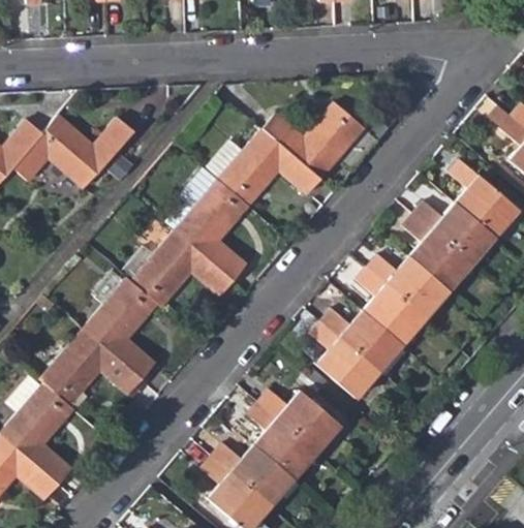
[(279,113),(265,130),(320,178),(321,178),(364,127),(334,101),(305,134),(279,113)]
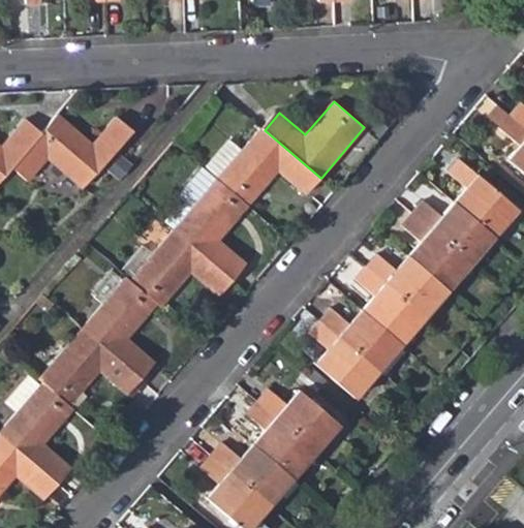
[(523,102),(522,101),(511,116),(523,126),(523,102)]
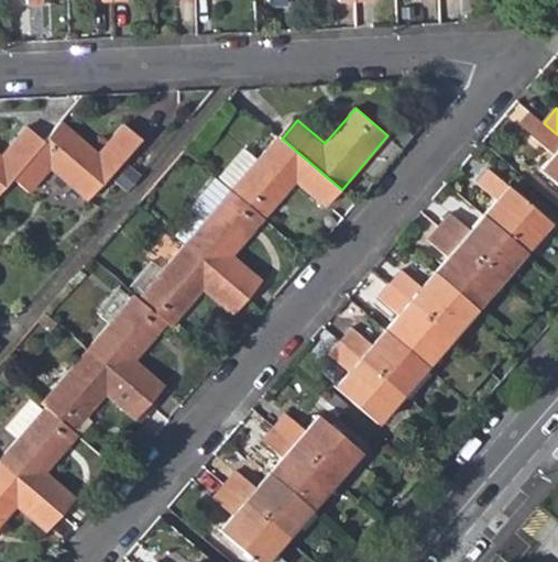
[(100,154),(62,122),(45,143),(13,179),(31,194),(51,171),(88,201),(142,141),(123,125),(100,154)]
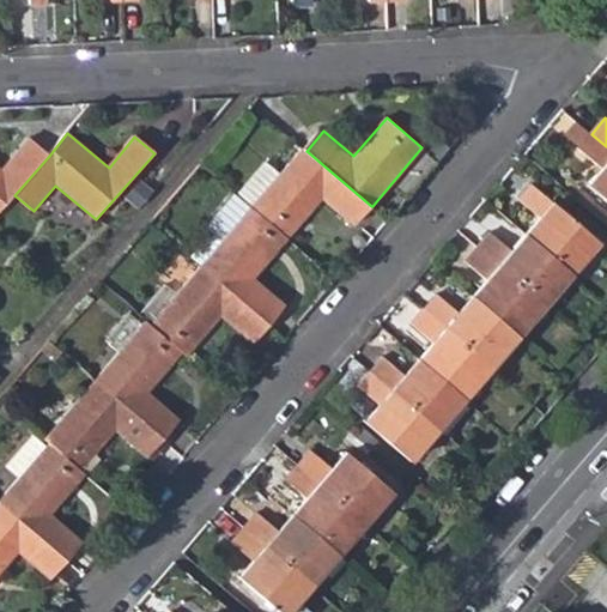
[(606,146),(592,134),(580,147),(601,167),(588,183),(606,199),(606,146)]
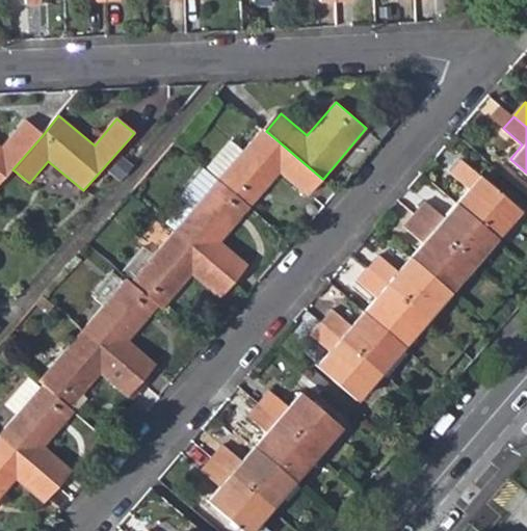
[(0,183),(12,169),(43,135),(26,122),(2,148),(0,145),(0,183)]
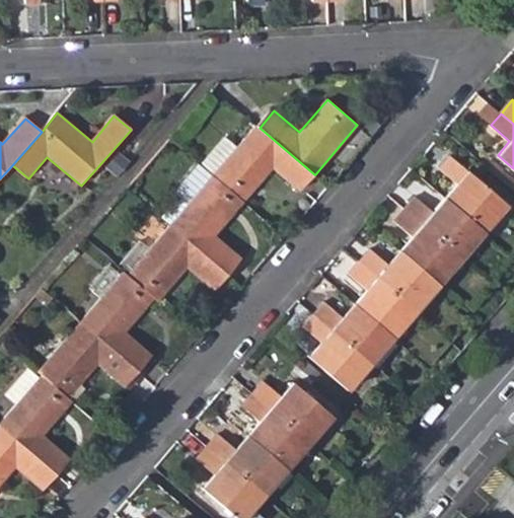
[(299,191),(314,174),(260,128),(258,126),(239,147),(228,137),(204,167),(215,176),(244,202),(273,168),(299,191)]
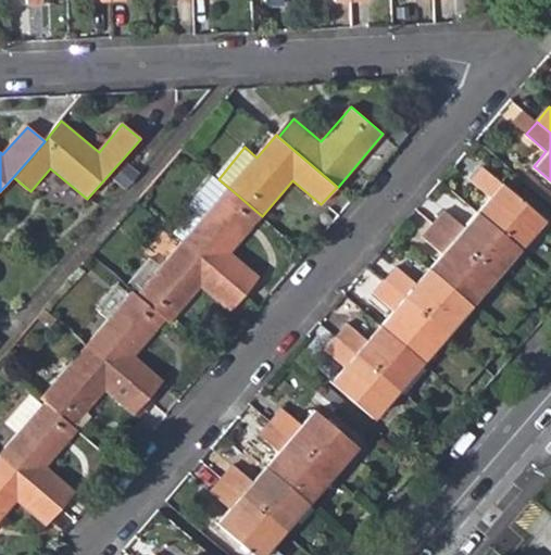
[(489,196),(477,211),(520,247),(543,218),(484,167),(473,180),(489,196)]
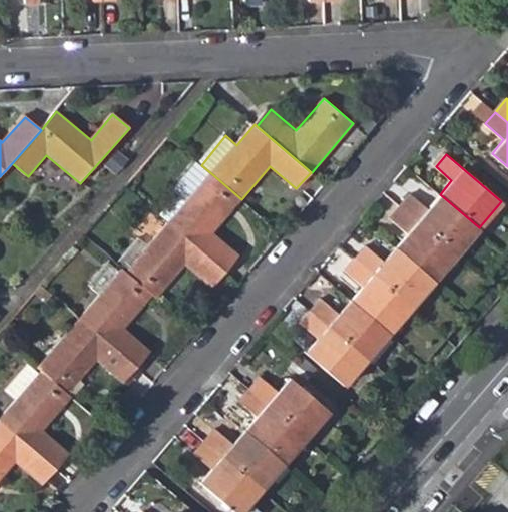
[(213,232),(241,199),(212,174),(170,222),(225,271),(239,253),(213,232)]
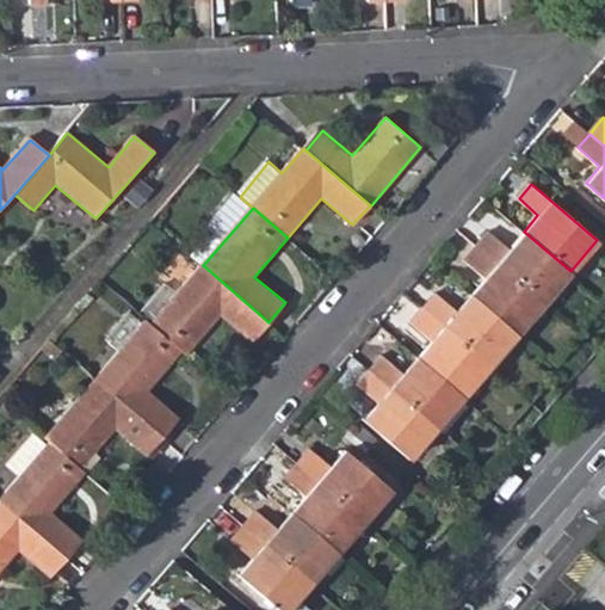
[(489,232),(477,246),(543,302),(570,271),(524,232),(510,248),(489,232)]
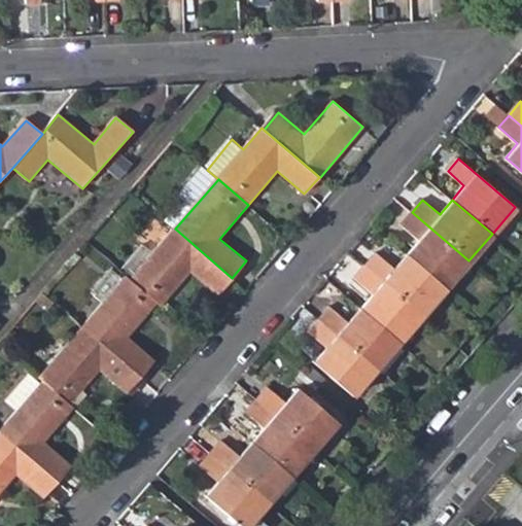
[(417,239),(406,252),(446,287),(468,260),(412,212),(401,224),(417,239)]
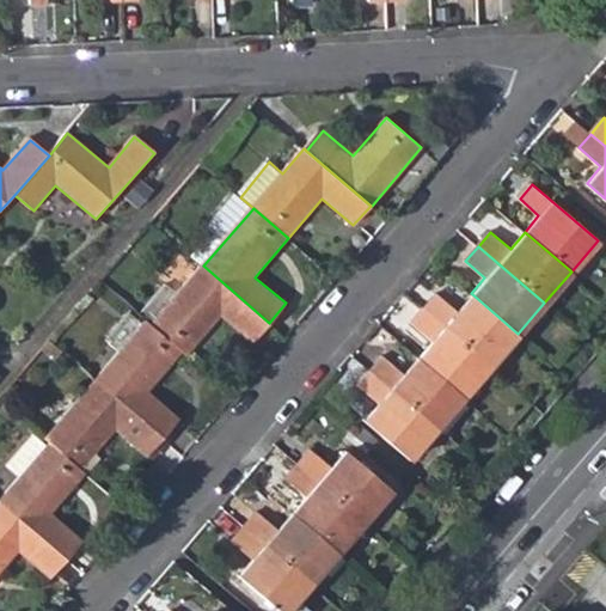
[(251,342),(269,323),(203,266),(179,294),(166,285),(140,315),(146,319),(183,350),(188,355),(221,316),(251,342)]
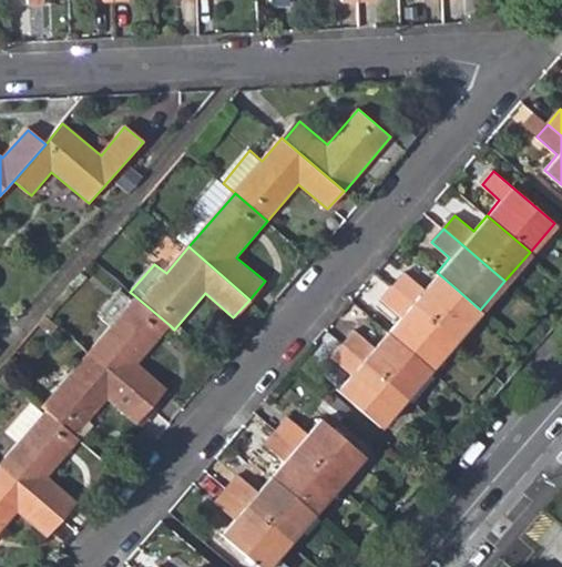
[(406,272),(394,285),(457,338),(480,310),(437,272),(423,289),(406,272)]
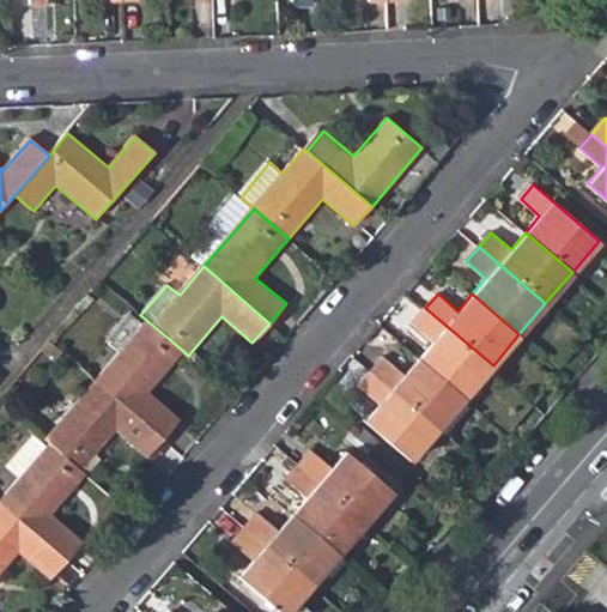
[(432,340),(419,357),(466,397),(493,365),(425,308),(412,323),(432,340)]
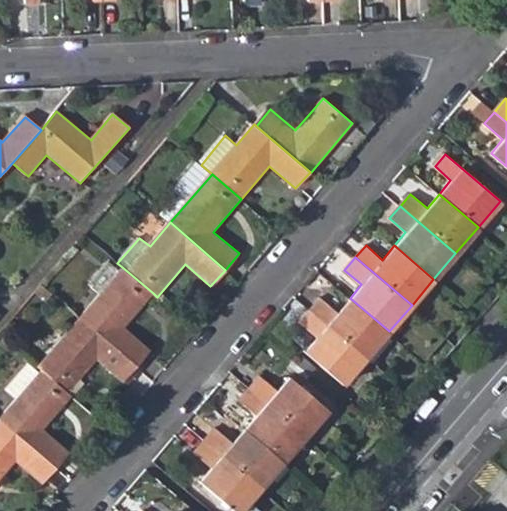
[(125,327),(153,293),(122,267),(120,270),(109,262),(90,284),(100,293),(80,317),(137,365),(149,350),(150,349),(125,327)]
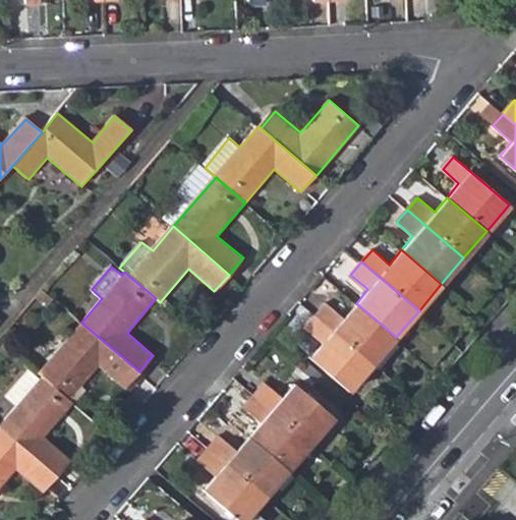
[(35,300),(43,307),(52,297),(44,290),(35,300)]
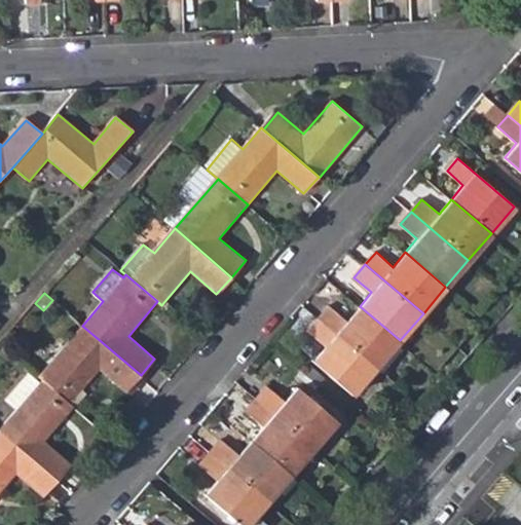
[(329,305),(319,319),(376,368),(400,340),(360,306),(346,321),(329,305)]
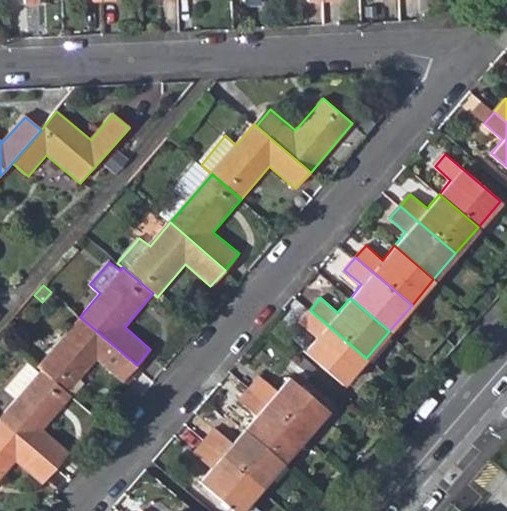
[(344,383),(366,358),(310,310),(300,321),(317,337),(305,350),(344,383)]
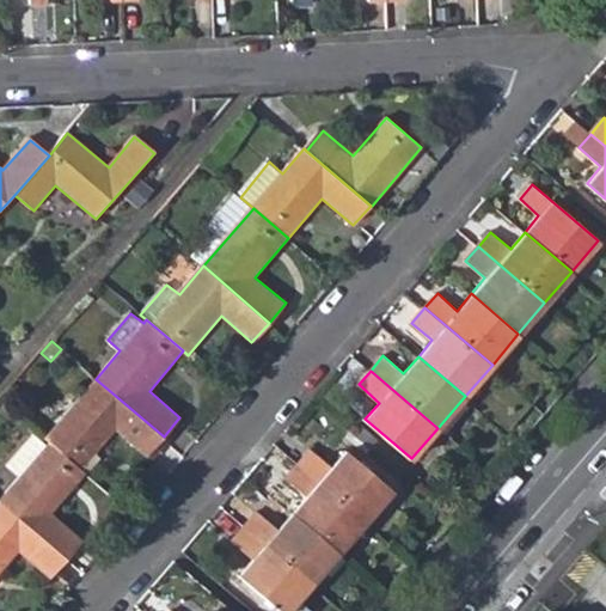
[(96,379),(46,438),(50,441),(83,469),(117,431),(147,456),(148,453),(164,437),(96,379)]
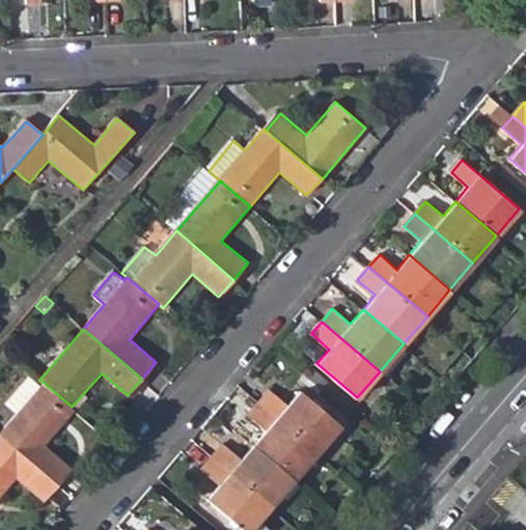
[(142,379),(148,385),(162,369),(155,363),(142,379)]
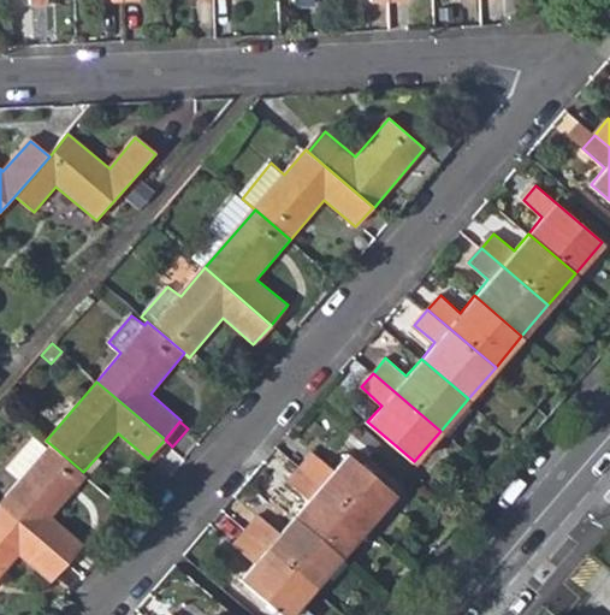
[(363,427),(355,437),(373,451),(380,442),(363,427)]
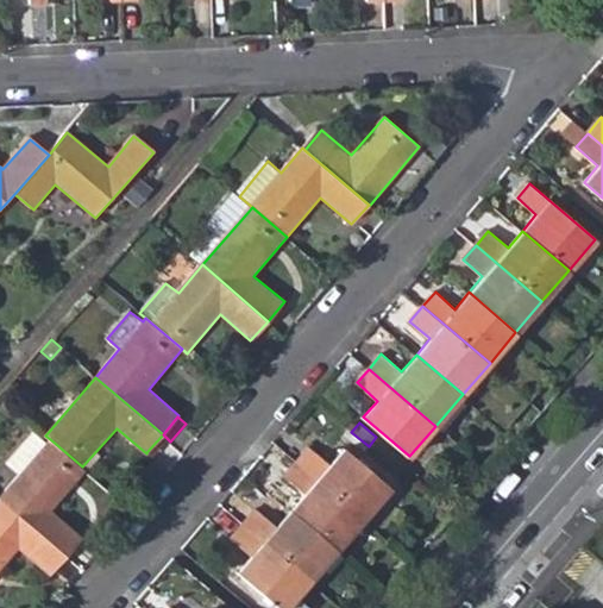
[(54,509),(87,471),(82,467),(50,439),(48,444),(35,432),(8,463),(22,474),(1,499),(68,556),(85,536),(54,509)]
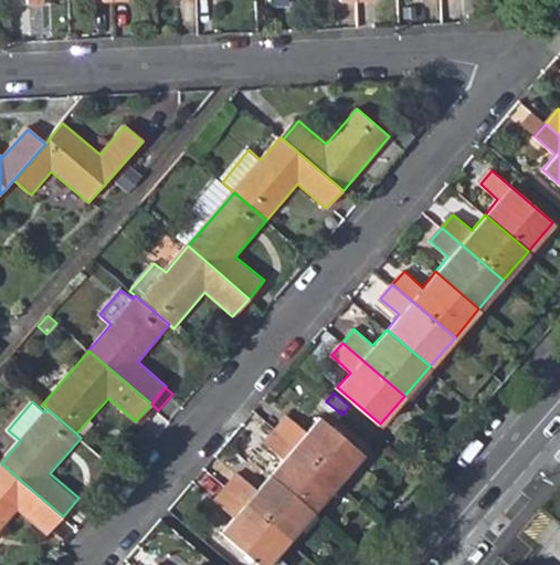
[(137,419),(145,426),(158,410),(151,404),(137,419)]
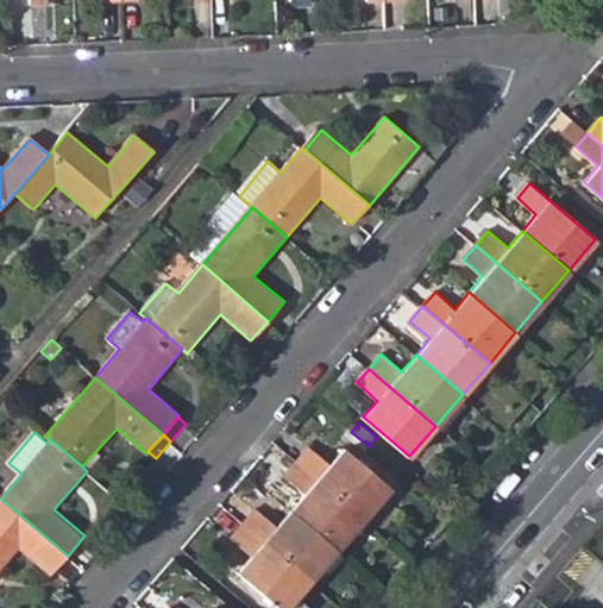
[(309,447),(297,461),(364,518),(390,487),(343,449),(330,464),(309,447)]
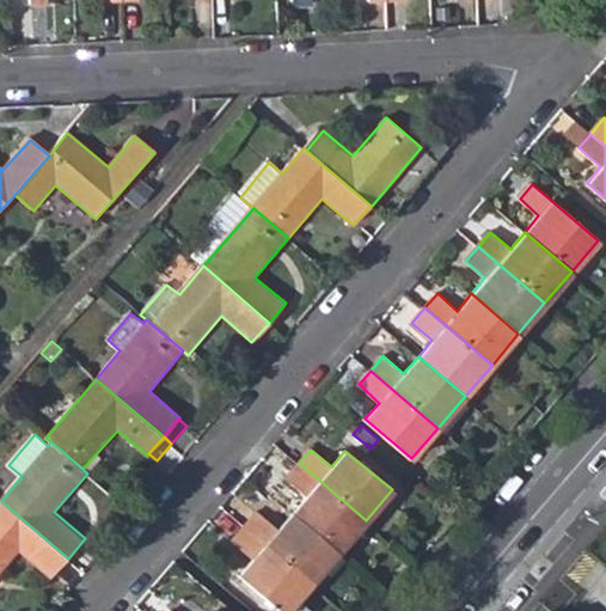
[(306,495),(292,512),(340,551),(366,520),(299,463),(286,478),(306,495)]
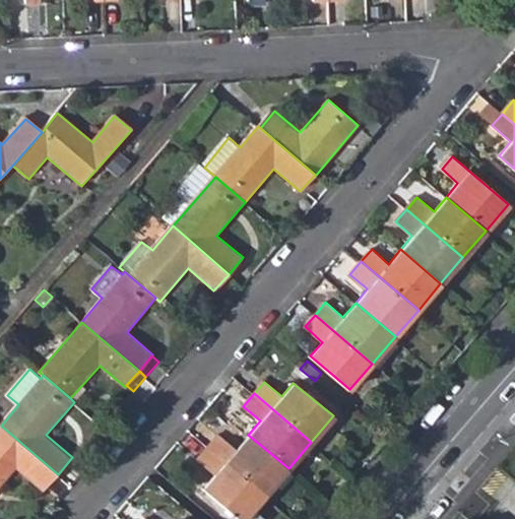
[(58,474),(1,426),(0,426),(0,488),(17,467),(45,491),(58,474)]
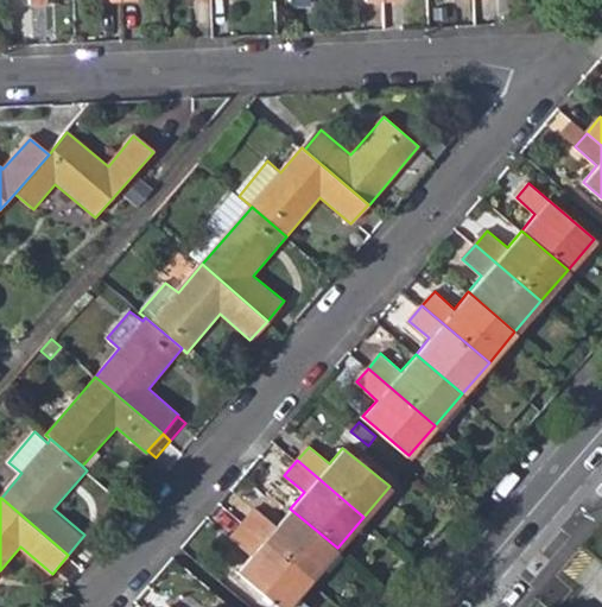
[(257,507),(244,523),(310,580),(337,548),(290,509),(276,524),(257,507)]
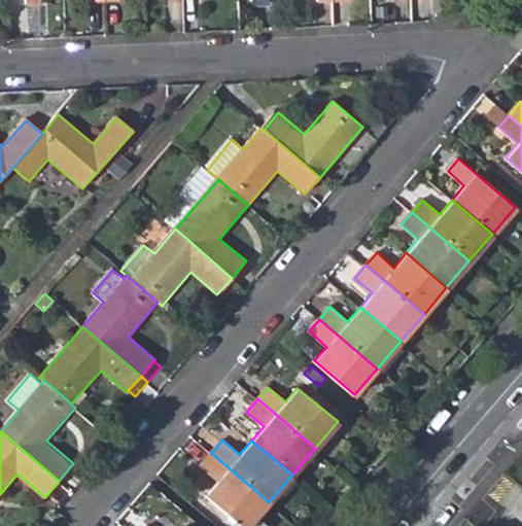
[(259,513),(269,502),(211,453),(201,464),(218,480),(206,494),(245,525),(247,525),(248,525),(269,525),(271,523),(259,513)]
